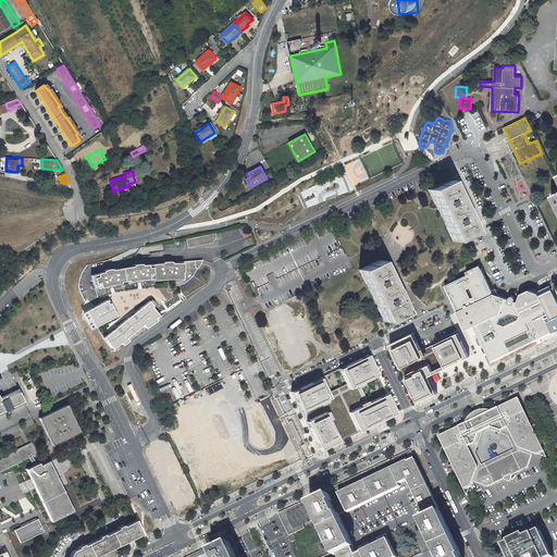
[(448,181),(429,189),(435,205),(436,203),(447,226),(446,227),(453,242),(473,232),(467,218),(466,218),(455,195),(456,195),(448,181)]
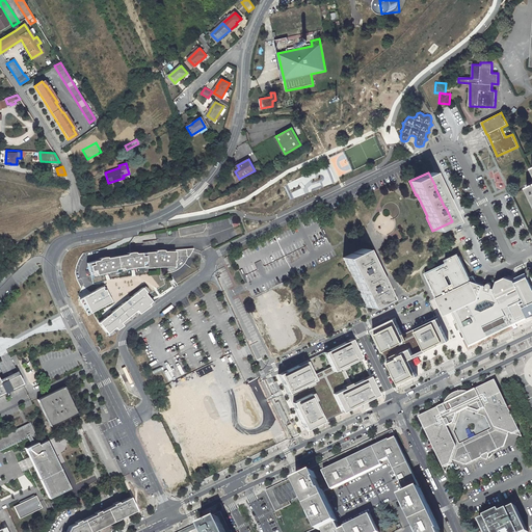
[(206,223),(187,227),(181,228),(177,229),(179,237),(202,232),(203,232),(204,230),(205,228),(206,224),(206,223)]
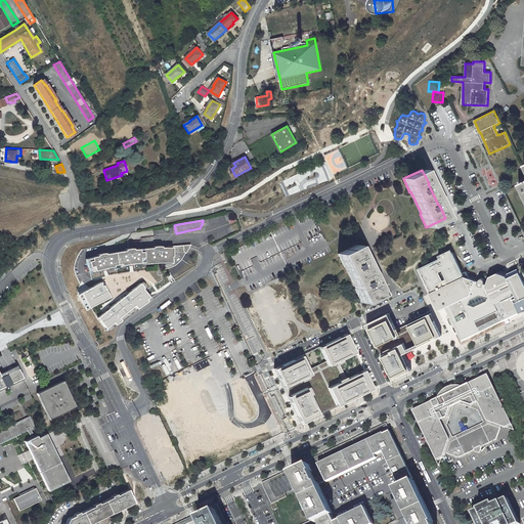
[(451,230),(455,239),(463,236),(459,228),(451,230)]
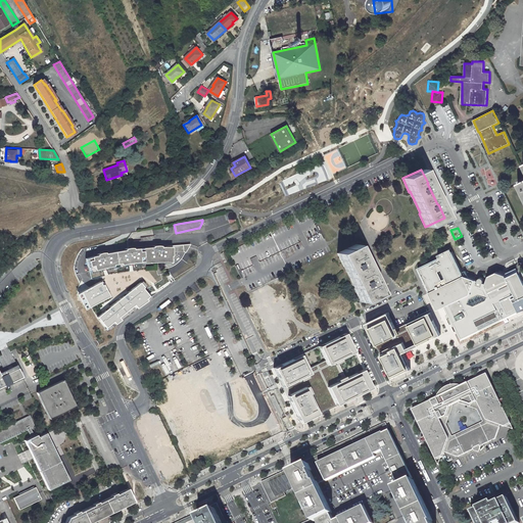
[(122,266),(128,265),(129,265),(128,264),(132,264),(132,265),(147,263),(160,263),(161,270),(170,268),(171,267),(172,267),(174,265),(175,265),(176,264),(177,263),(179,262),(181,257),(185,252),(186,249),(187,247),(188,245),(189,245),(189,244),(167,246),(167,247),(154,247),(151,248),(134,249),(113,252),(103,254),(95,256),(86,258),(89,273),(102,270),(102,269),(103,268),(105,268),(105,269),(122,266)]
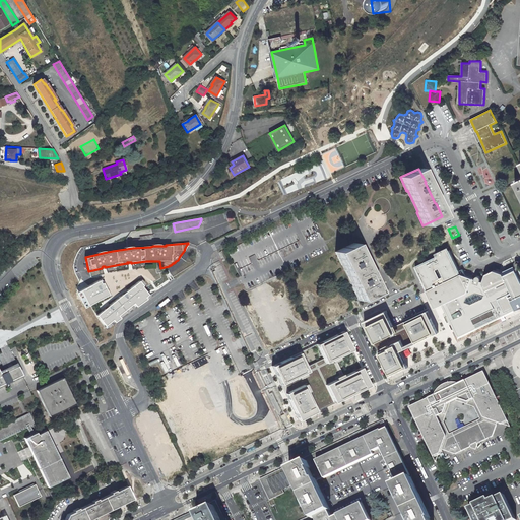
[(354,243),(335,252),(342,265),(343,265),(353,286),(352,286),(359,300),(377,290),(371,278),(370,278),(360,257),(361,257),(354,243)]
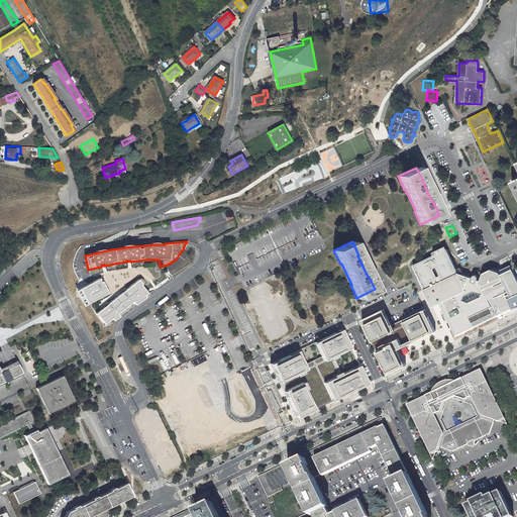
[(413,266),(424,289),(432,307),(435,305),(442,302),(464,292),(471,277),(463,275),(457,273),(445,249),(413,266)]
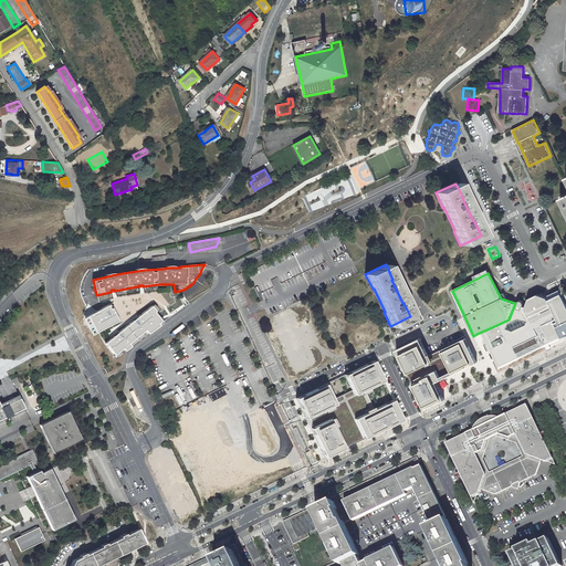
[(509,320),(484,331),(486,337),(483,338),(486,345),(489,345),(498,366),(565,335),(565,294),(565,293),(565,289),(565,282),(564,278),(556,281),(561,290),(549,296),(538,292),(527,297),(524,307),(515,303),(509,320)]
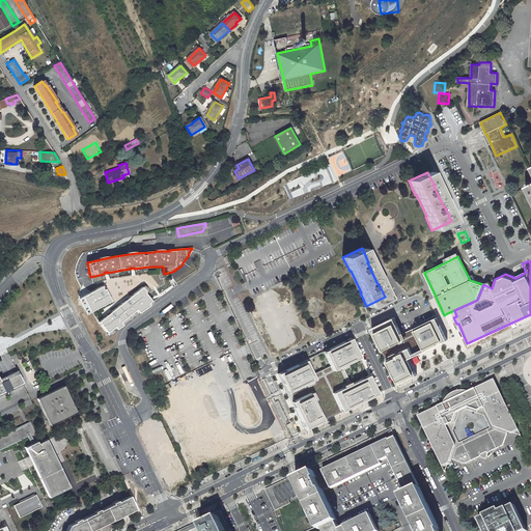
[(110,301),(103,285),(84,295),(91,310),(110,301)]
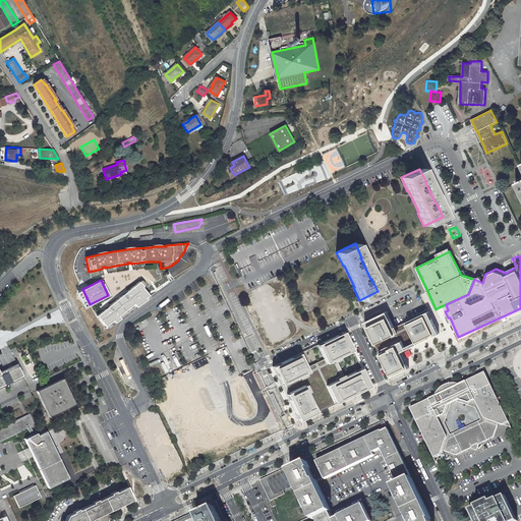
[(142,286),(138,282),(96,315),(106,329),(119,319),(117,315),(133,304),(135,306),(150,297),(141,287),(142,286)]
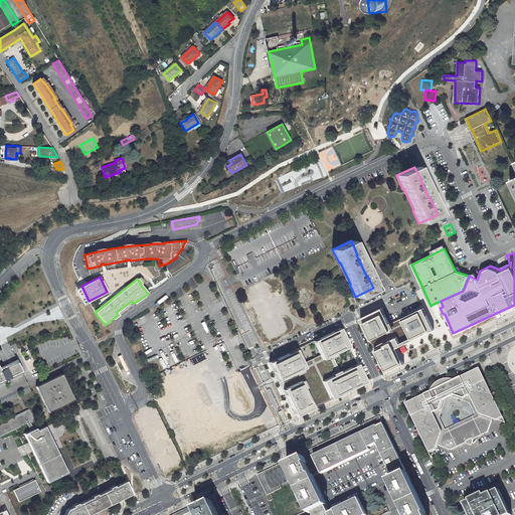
[(269,343),(288,334),(266,283),(245,292),(269,343)]
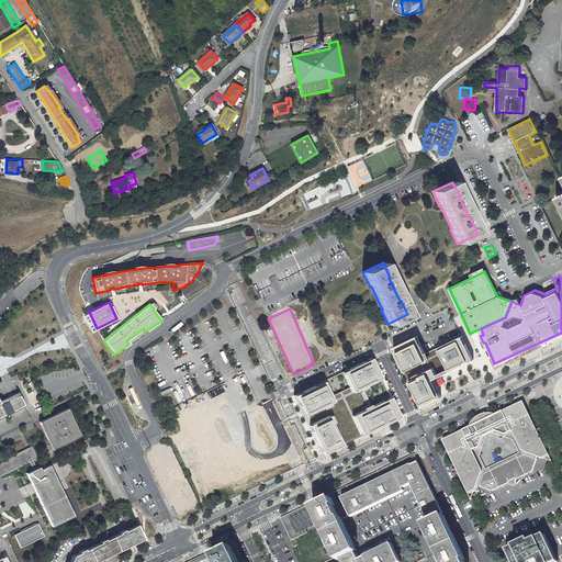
[(350,347),(371,337),(366,326),(346,336),(350,347)]
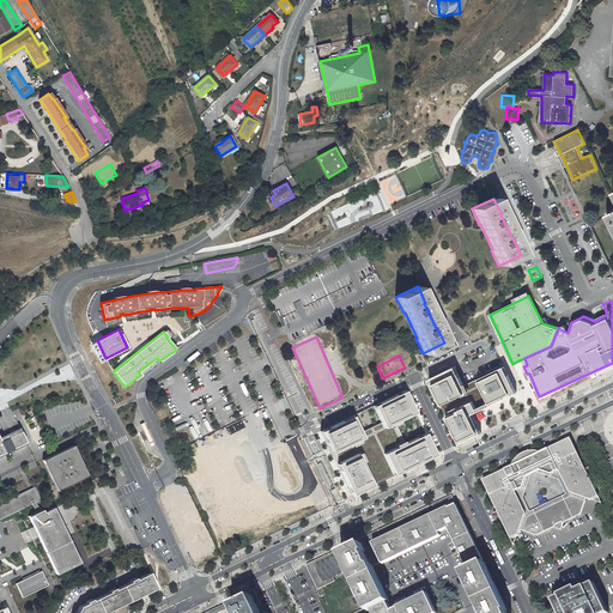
[(504,366),(465,386),(455,366),(443,372),(429,378),(460,443),(481,432),(473,413),(516,393),(504,366)]
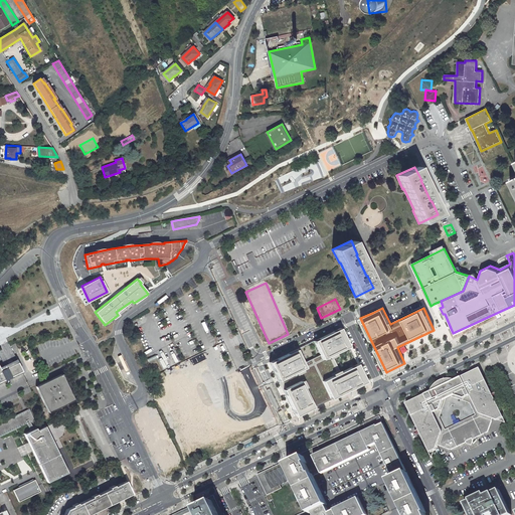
[(367,379),(342,328),(269,364),(293,415),(367,379)]
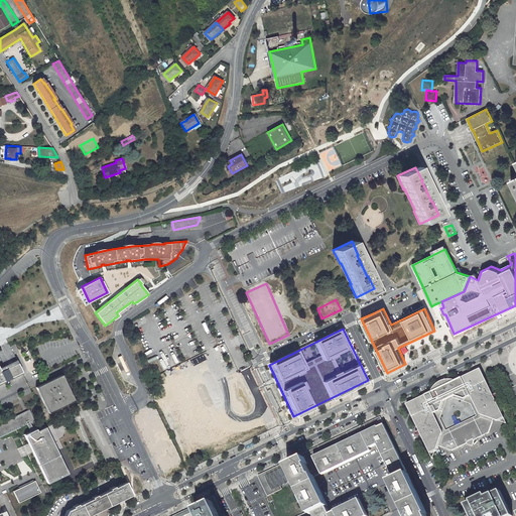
[(159,385),(189,458),(272,422),(250,368),(215,383),(210,372),(173,387),(170,380),(159,385)]
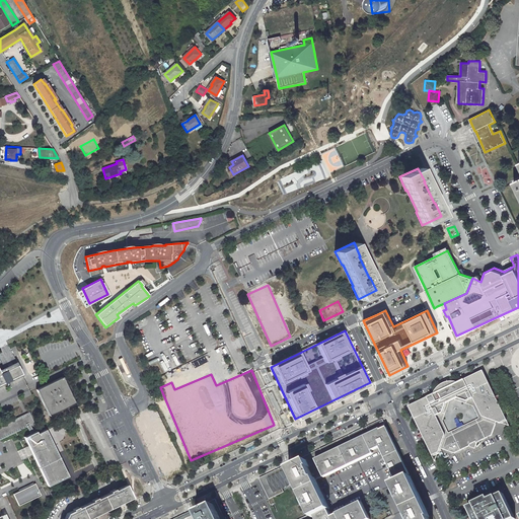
[(193,371),(175,379),(179,387),(196,379),(193,371)]
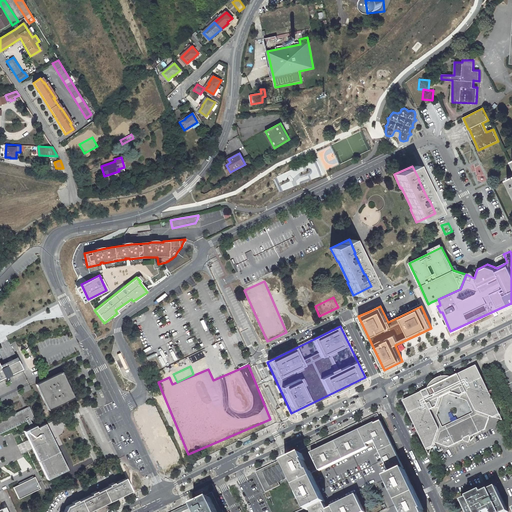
[(413,428),(415,432),(419,431),(426,447),(432,444),(434,449),(461,436),(462,439),(466,441),(468,436),(467,433),(483,426),(487,416),(488,413),(493,415),(499,412),(492,395),(495,394),(493,390),(490,392),(477,366),(454,377),(448,380),(447,384),(450,390),(460,393),(464,391),(475,412),(441,428),(431,407),(436,405),(439,395),(436,389),(432,388),(427,391),(406,401),(405,401),(406,405),(417,427),(413,428)]
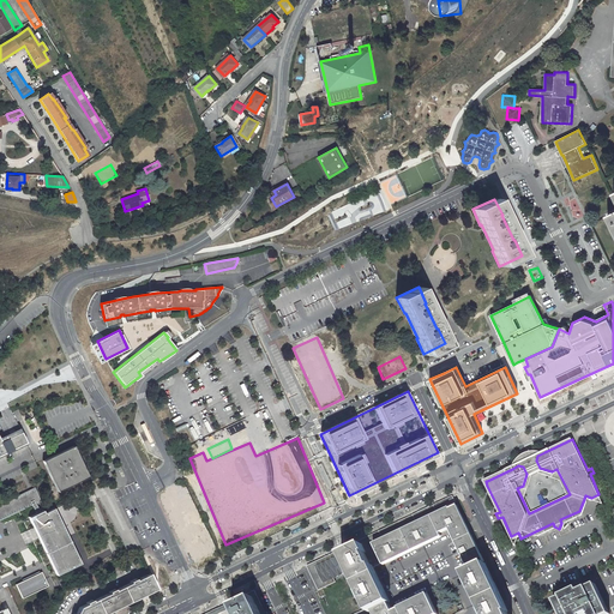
[(72,449),(46,462),(59,489),(86,476),(72,449)]
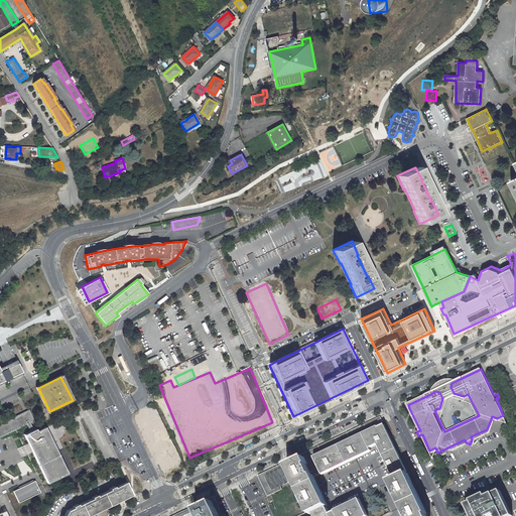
[(271,497),(285,491),(283,487),(297,480),(298,480),(316,515),(369,515),(362,502),(334,515),(332,510),(316,481),(374,453),(373,449),(380,445),(383,453),(397,481),(395,482),(410,515),(427,515),(395,446),(381,418),(361,427),(289,463),(261,477),(271,497)]
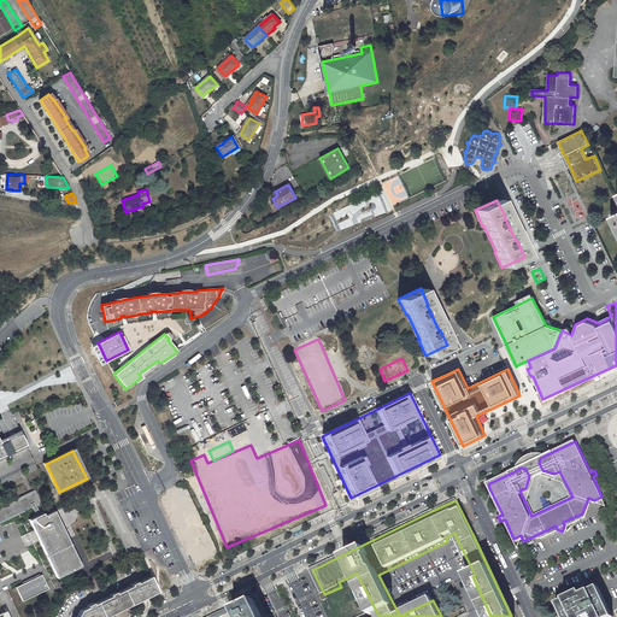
[(178,505),(181,510),(166,515),(172,529),(186,524),(195,550),(205,546),(187,501),(178,505)]
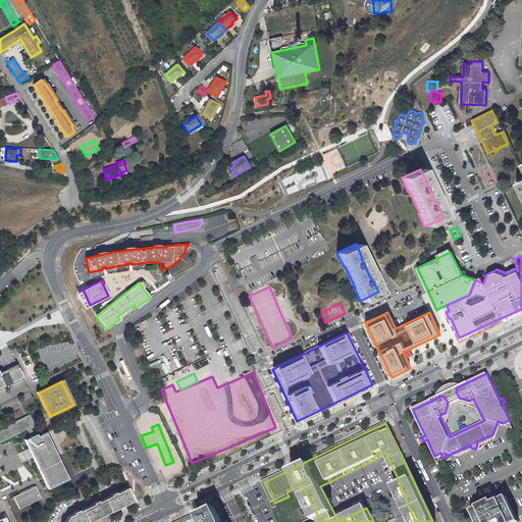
[(46,431),(25,441),(48,488),(68,478),(46,431)]
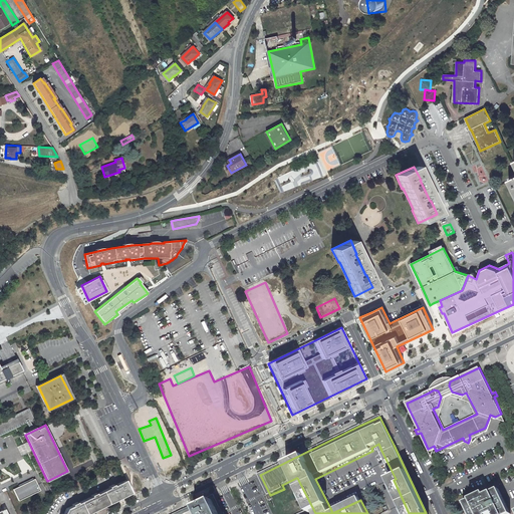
[(85,513),(131,493),(125,480),(114,485),(113,484),(108,487),(109,488),(96,494),(95,493),(91,495),(91,496),(77,503),(77,502),(72,504),(72,505),(66,508),(63,513),(62,513),(61,513),(85,513)]
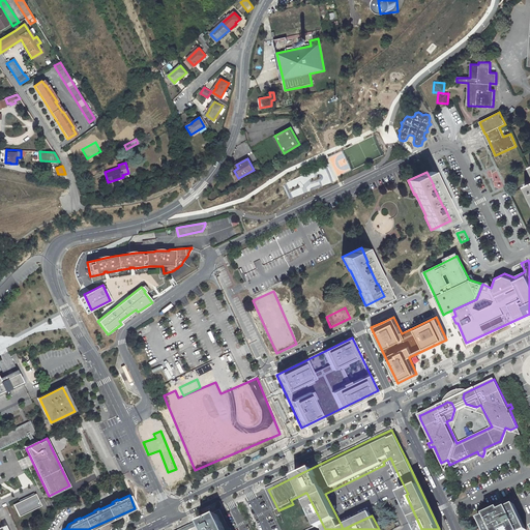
[(500,507),(479,517),(484,529),(501,529),(508,526),(509,529),(520,529),(526,527),(514,504),(501,510),(500,507)]
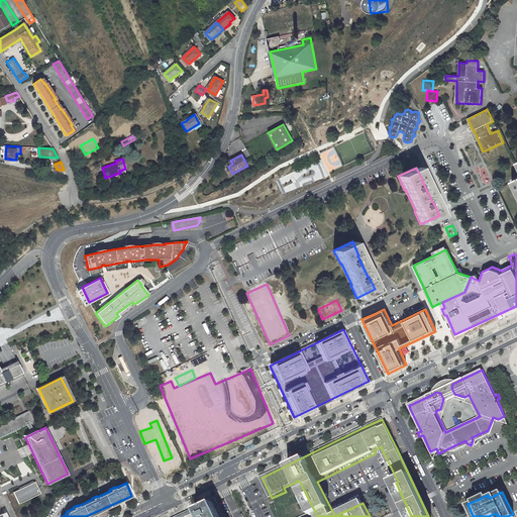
[(198,510),(201,516),(221,516),(215,502),(198,510)]
